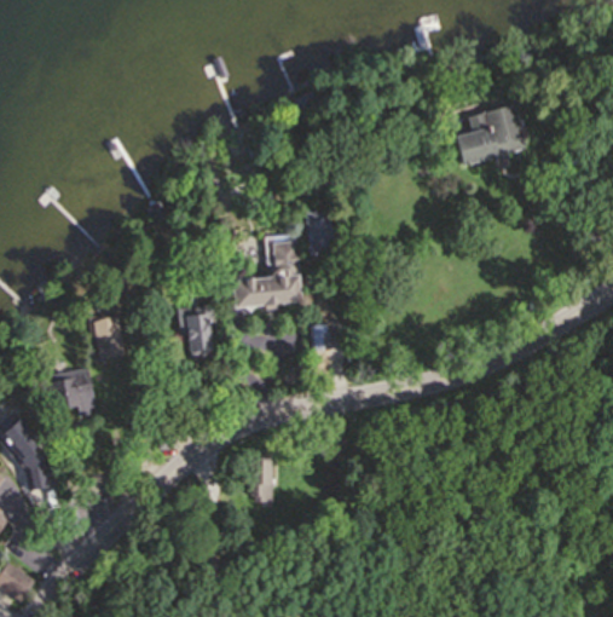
[(387,74),(403,74),(403,87),(386,87),(387,74)]
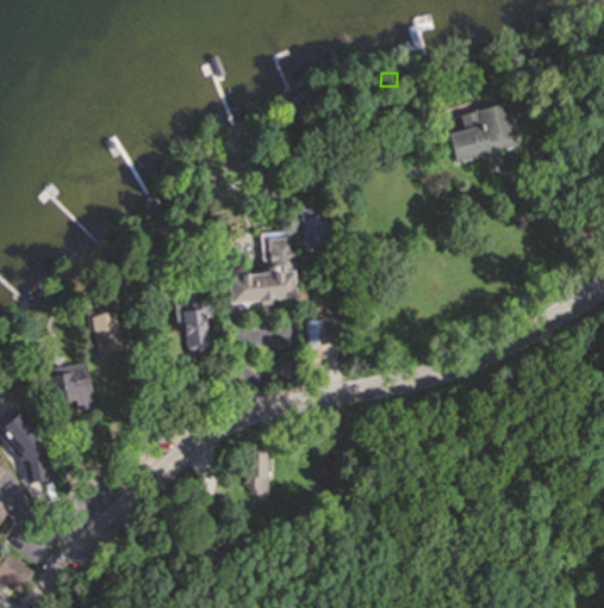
[(311,113),(292,119),(286,97),(304,91),(311,113)]
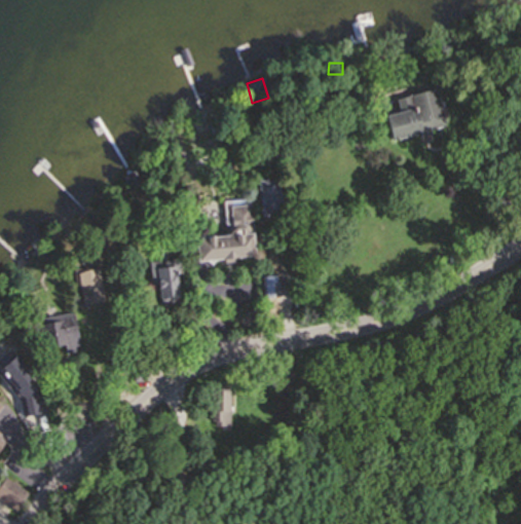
[(447,126),(394,141),(386,116),(401,112),(398,99),(437,87),(447,126)]
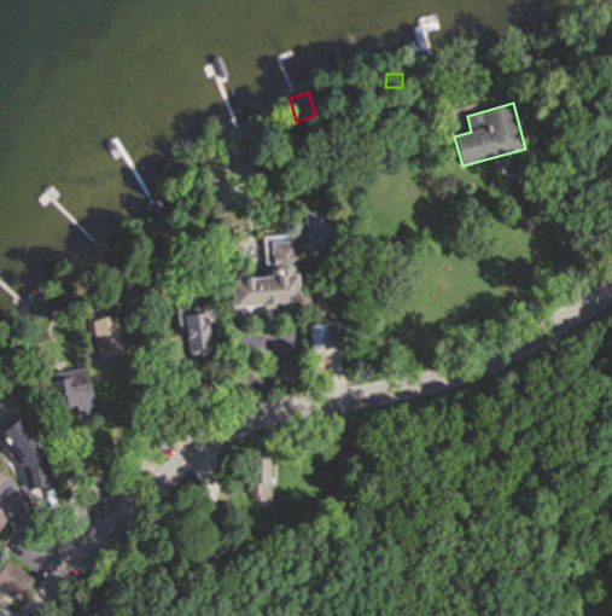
[(170,219),(157,226),(146,205),(159,198),(170,219)]
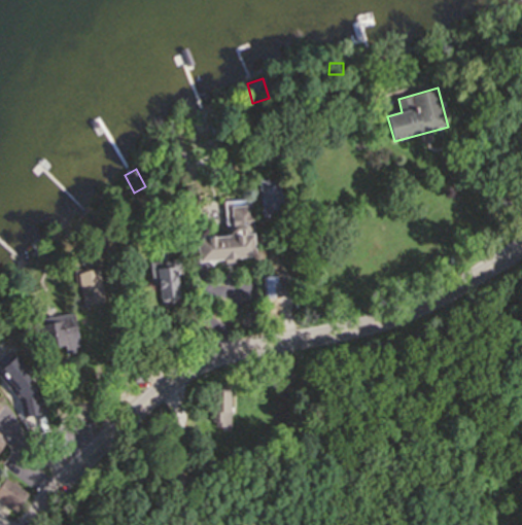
[(286,215),(265,218),(259,181),(280,178),(286,215)]
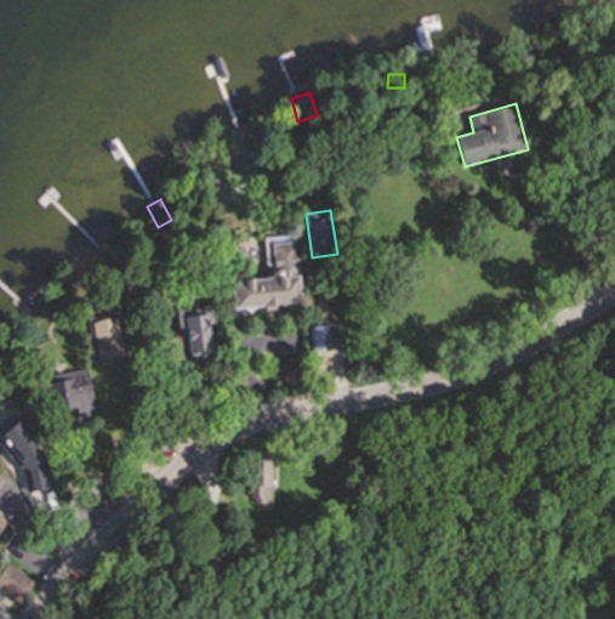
[(296,234),(303,304),(235,311),(233,282),(271,278),(266,237),(296,234)]
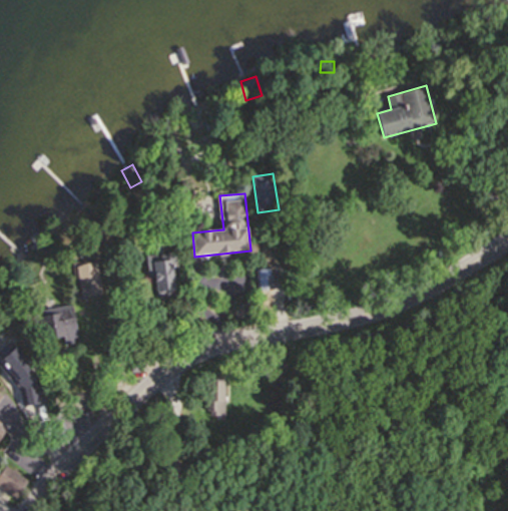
[(39,233),(45,241),(37,247),(31,239),(39,233)]
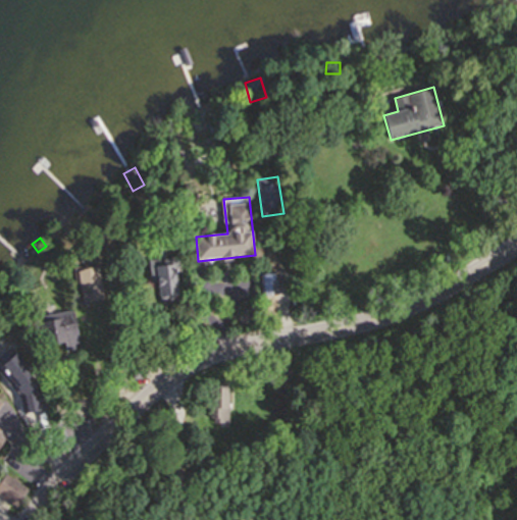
[(162,304),(155,257),(181,253),(184,272),(175,273),(179,301),(162,304)]
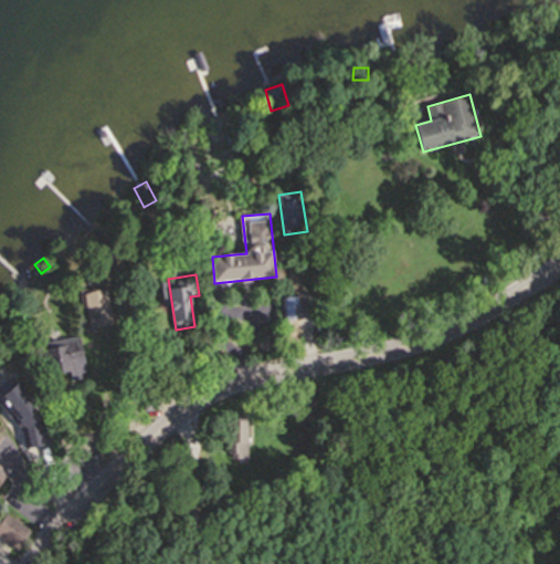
[(90,326),(85,293),(111,289),(115,322),(90,326)]
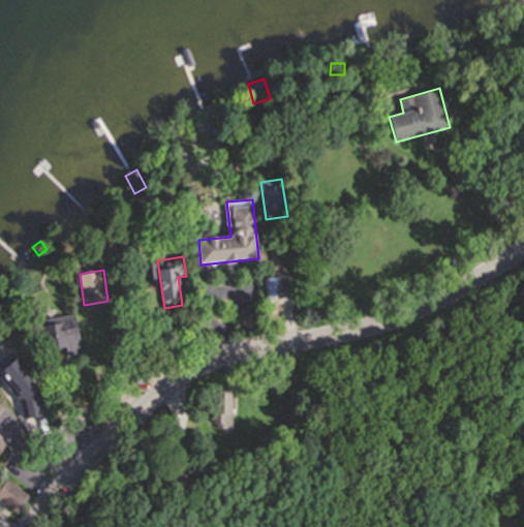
[(286,302),(286,282),(271,282),(271,301),(286,302)]
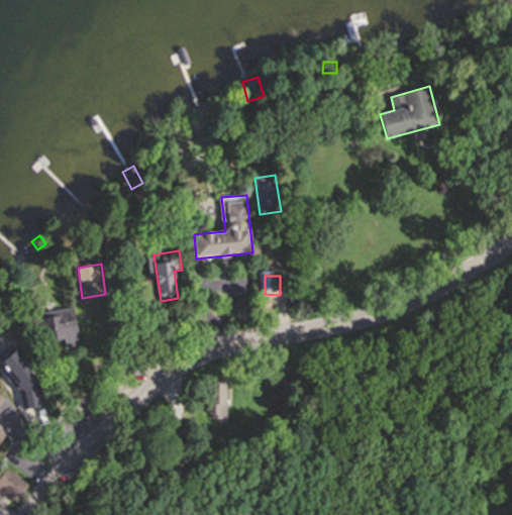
[(264,319),(261,304),(276,301),(278,316),(264,319)]
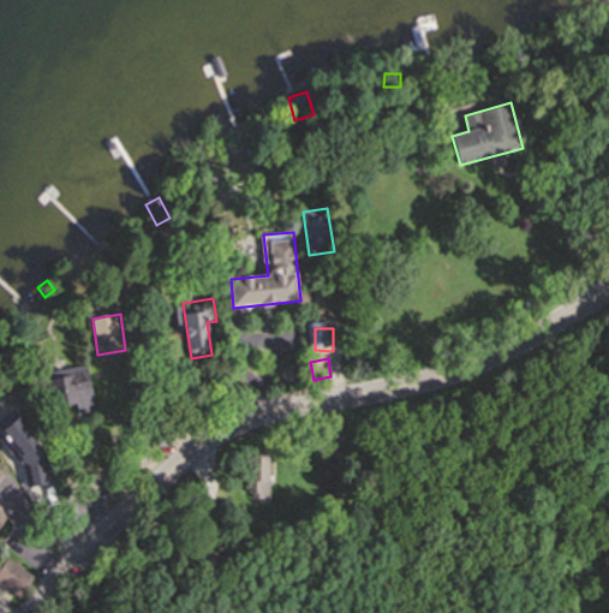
[(96,404),(91,405),(91,410),(79,412),(77,403),(54,408),(47,373),(88,364),(96,404)]
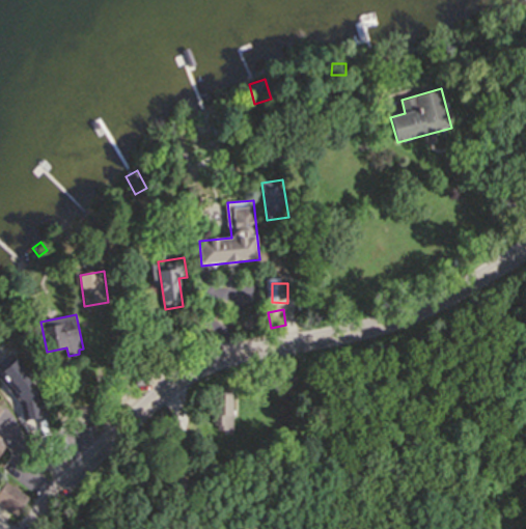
[(264,330),(254,332),(251,315),(259,314),(264,330)]
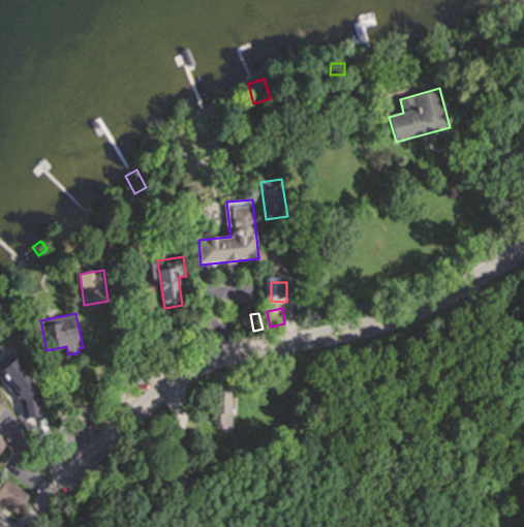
[(25,355),(42,382),(29,392),(35,401),(26,407),(19,397),(24,394),(6,367),(25,355)]
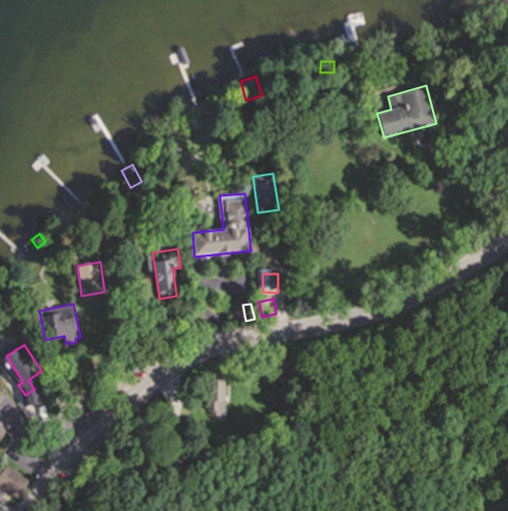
[(147,370),(133,372),(131,357),(145,355),(147,370)]
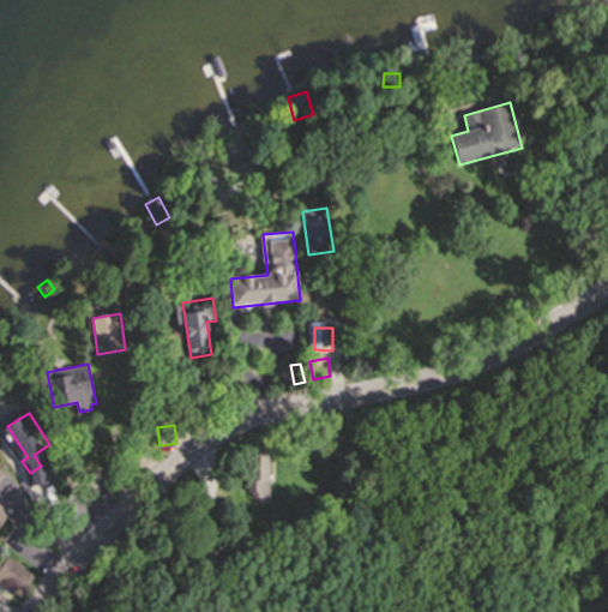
[(269,449),(269,484),(271,484),(271,499),(252,499),(252,449),(269,449)]
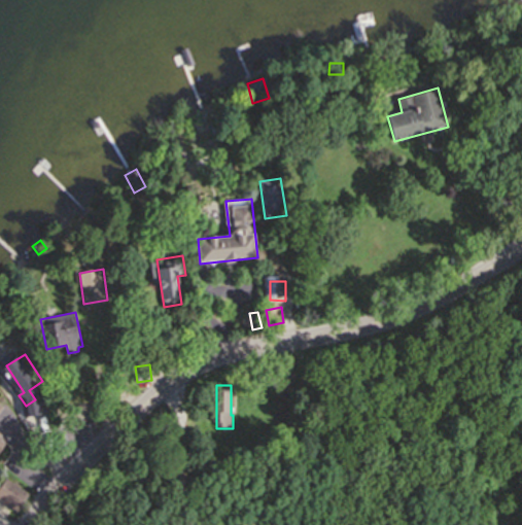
[(0,455),(0,409),(4,412),(0,417),(0,435),(3,439),(3,440),(8,444),(0,455)]
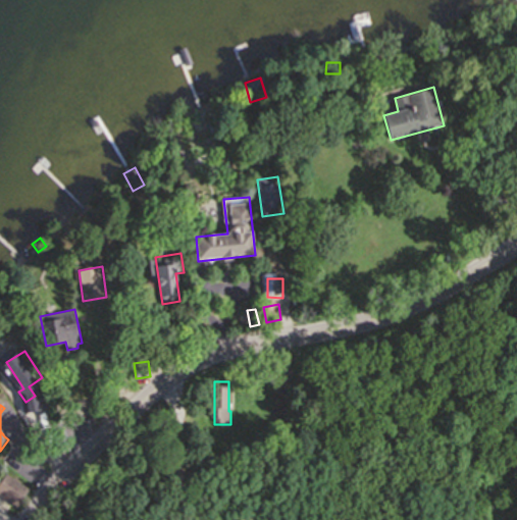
[(67,428),(71,448),(59,451),(61,458),(48,461),(44,445),(57,443),(54,431),(67,428)]
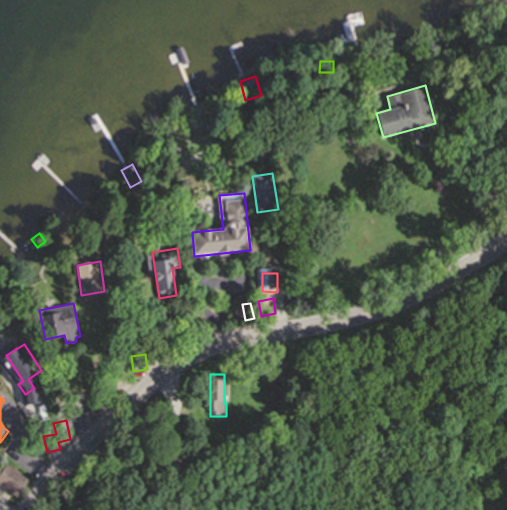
[(0,476),(8,462),(33,476),(21,498),(0,486),(0,476)]
